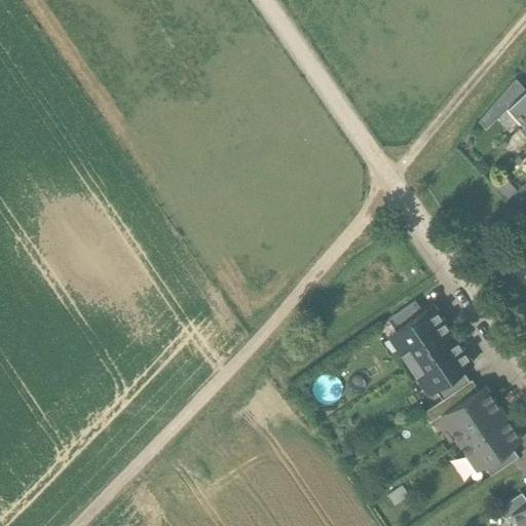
[(484,127),(506,107),(525,89),(516,79),(510,85),(479,121),(484,127)]
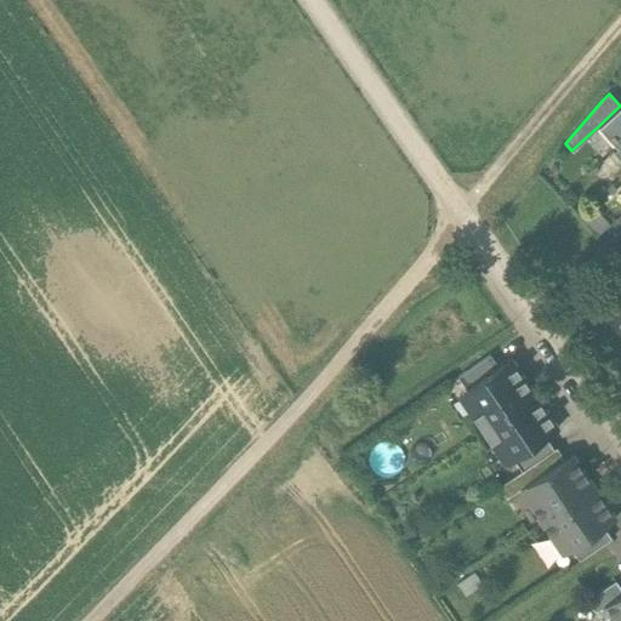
[(620,104),(620,106),(598,126),(616,147),(620,142),(620,104)]
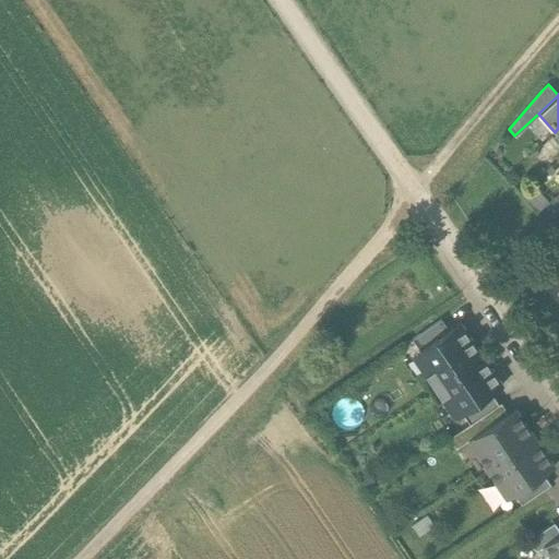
[(533,185),(521,197),(537,214),(549,203),(533,185)]
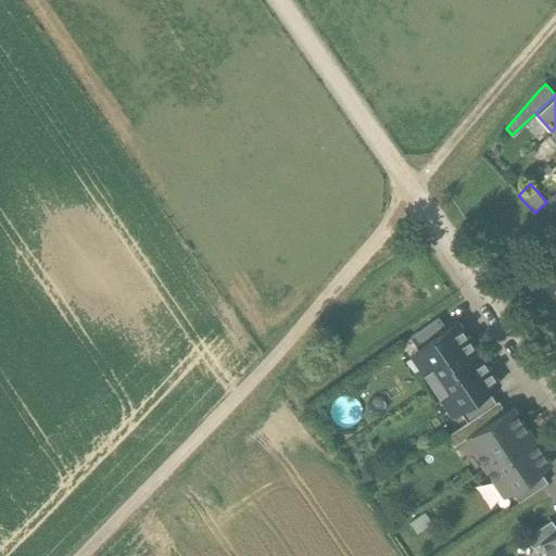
[(417,350),(445,330),(439,319),(409,339),(417,350)]
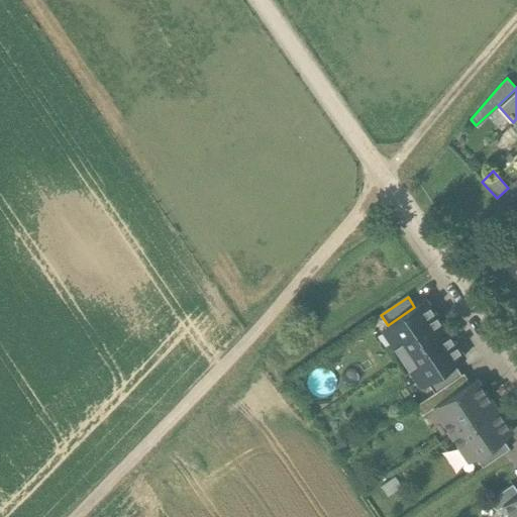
[(401,358),(444,329),(424,300),(414,307),(388,325),(398,339),(391,344),(401,358)]
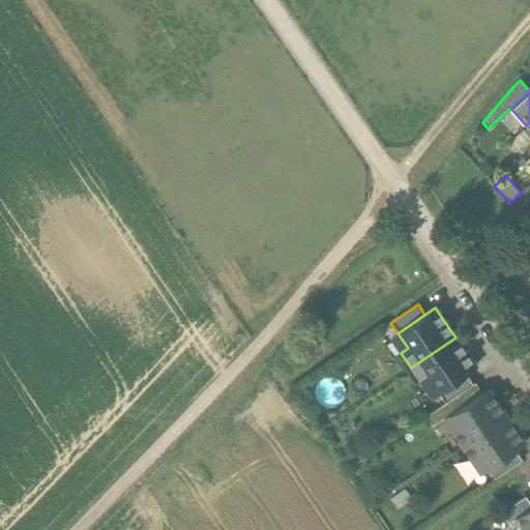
[(475,367),(455,337),(411,367),(421,383),(428,378),(438,392),(465,375),(475,367)]
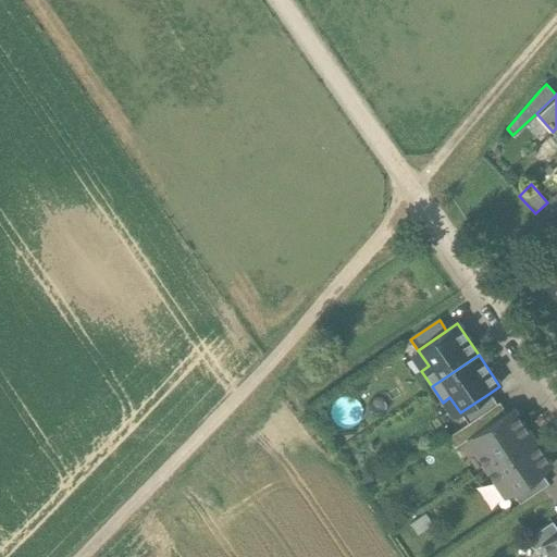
[(468,423),(496,405),(489,394),(460,412),(468,423)]
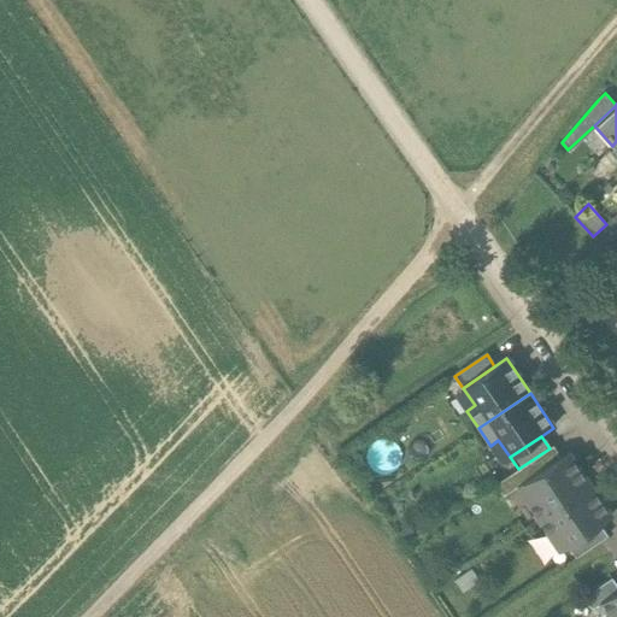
[(524,482),(558,460),(550,448),(518,469),(494,486),(503,498),(524,482)]
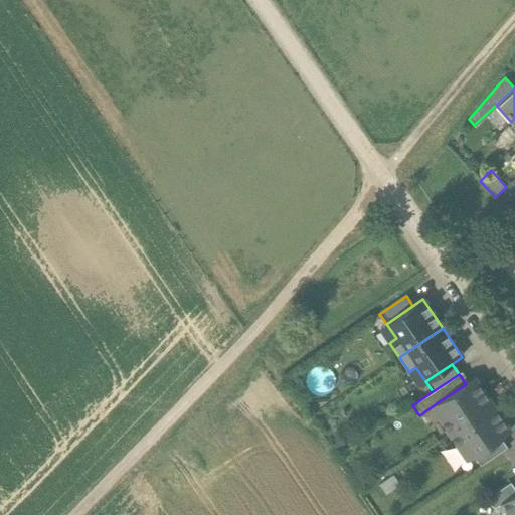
[(492,404),(474,378),(466,384),(438,402),(446,414),(439,419),(449,434),(492,404)]
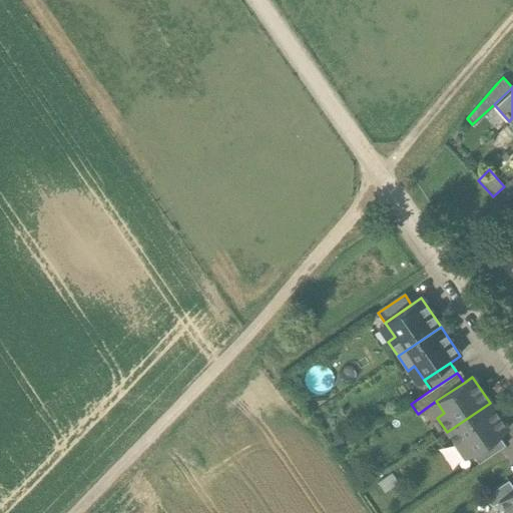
[(508,430),(490,403),(447,432),(457,447),(463,442),(471,455),(498,437),(508,430)]
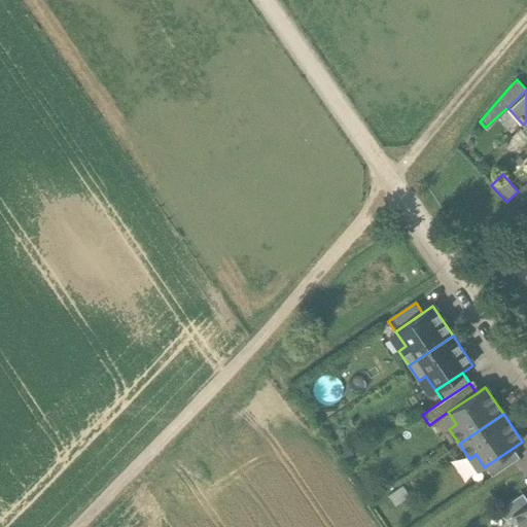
[(519,458),(512,449),(484,467),(491,477),(519,458)]
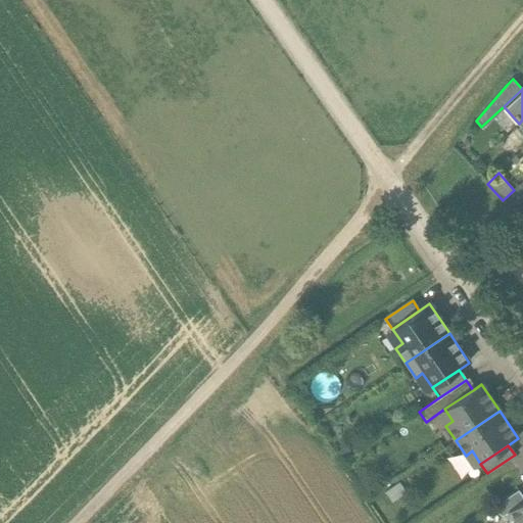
[(391,502),(406,491),(397,481),(383,490),(391,502)]
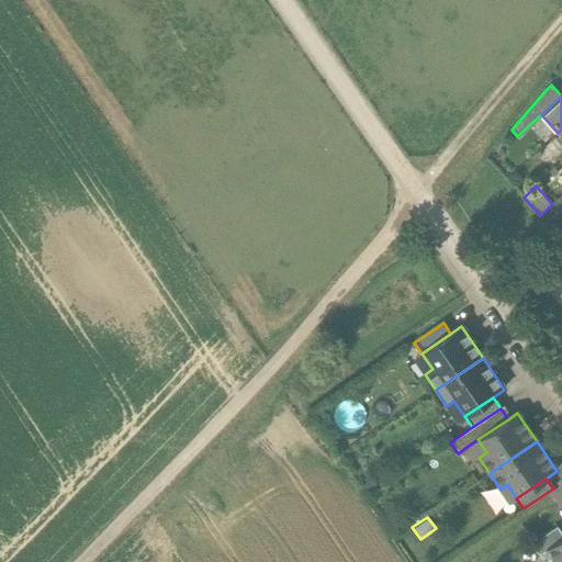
[(548,550),(547,549),(561,538),(561,534),(557,527),(531,543),(539,555),(548,550)]
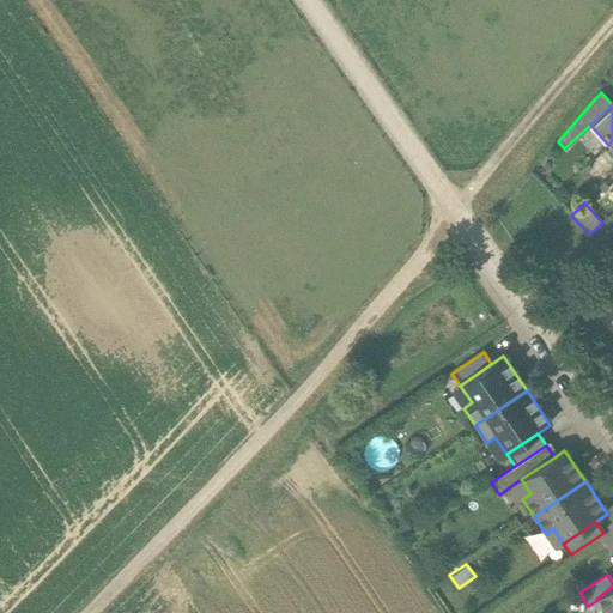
[(612,612),(612,587),(596,599),(598,600),(604,608),(601,612),(612,612)]
